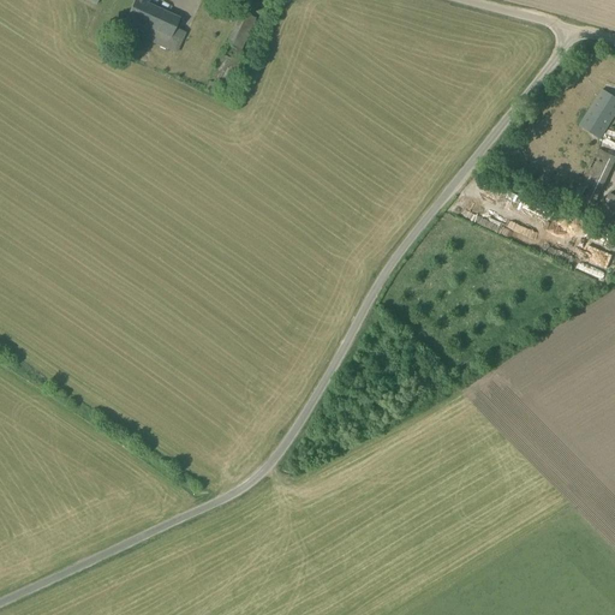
[(135,0),(121,29),(177,54),(186,34),(177,29),(181,18),(148,4),(150,0),(135,0)]
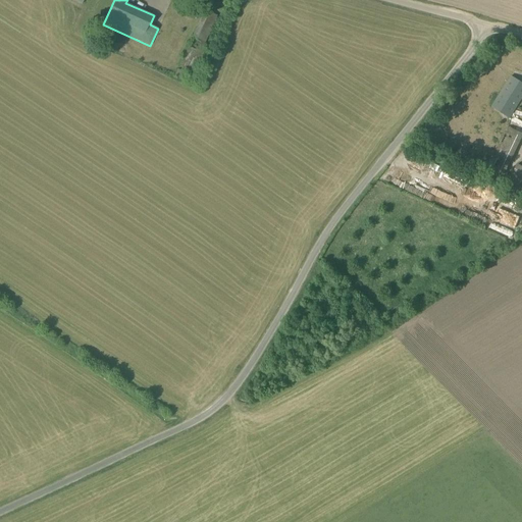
[(180,13),(192,19),(198,7),(186,2),(180,13)]
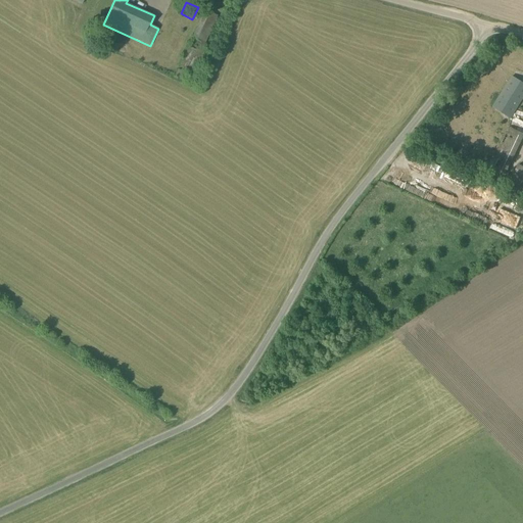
[(195,74),(207,45),(205,44),(217,16),(204,10),(192,38),(198,41),(194,49),(189,47),(180,66),(195,74)]
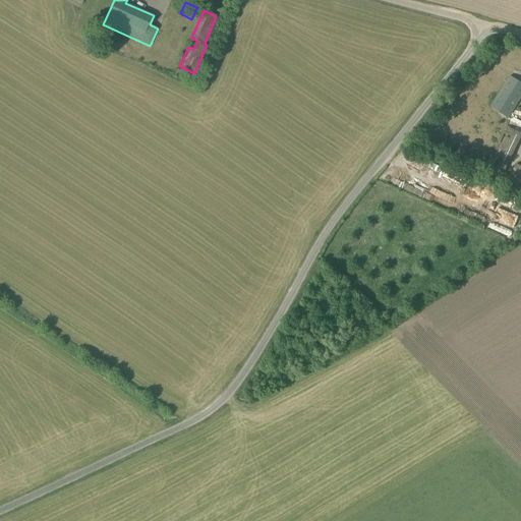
[(176,76),(175,78),(179,80),(180,77),(181,78),(183,72),(177,69),(174,75),(176,76)]
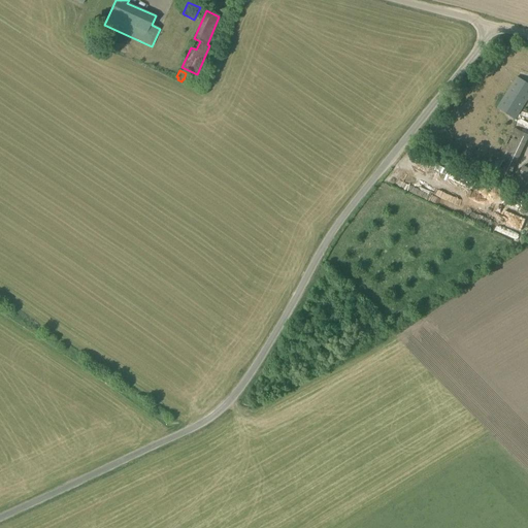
[(515,121),(527,99),(527,84),(517,77),(497,108),(515,121)]
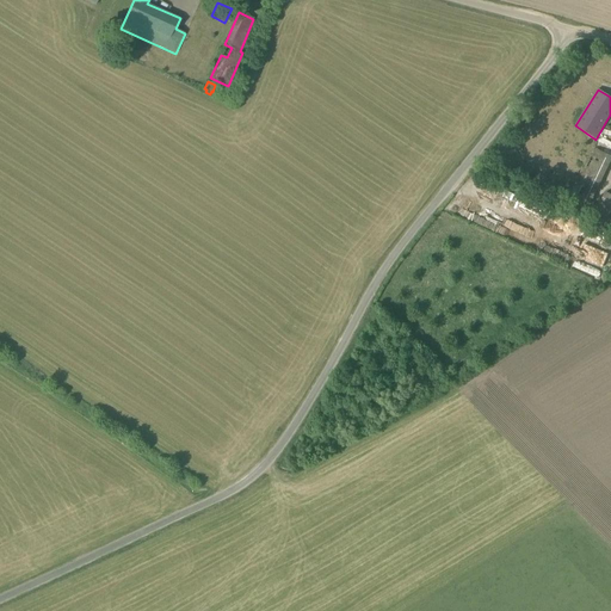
[(591,207),(610,161),(610,140),(604,137),(602,141),(597,139),(571,197),(585,203),(582,209),(586,211),(588,205),(591,207)]
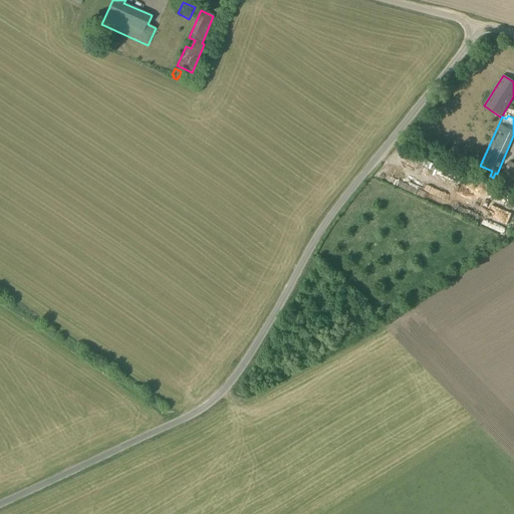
[(507,167),(502,178),(500,182),(513,188),(513,164),(509,162),(507,167)]
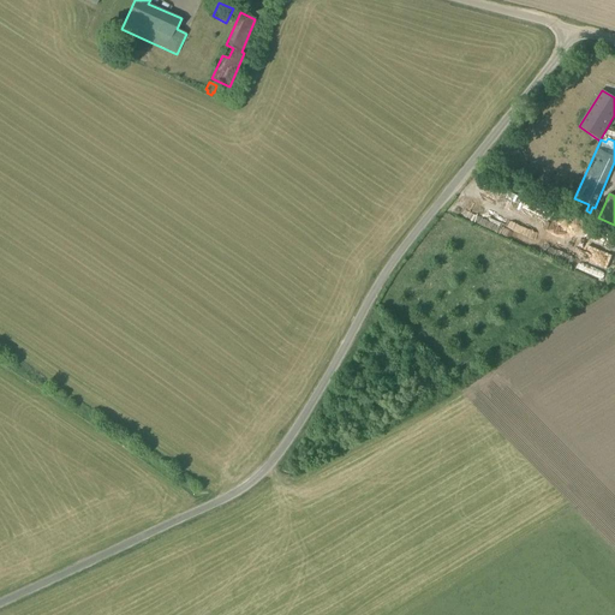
All buildings are outlined.
